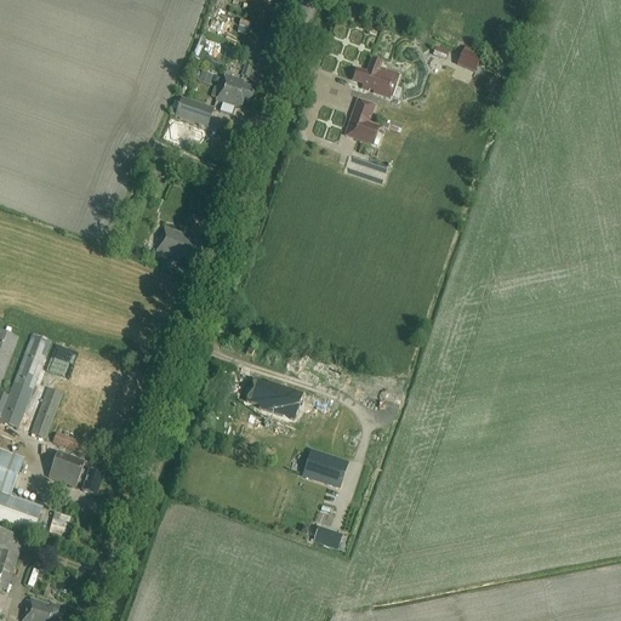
[(436,47),(433,56),(445,61),(449,53),(436,47)]
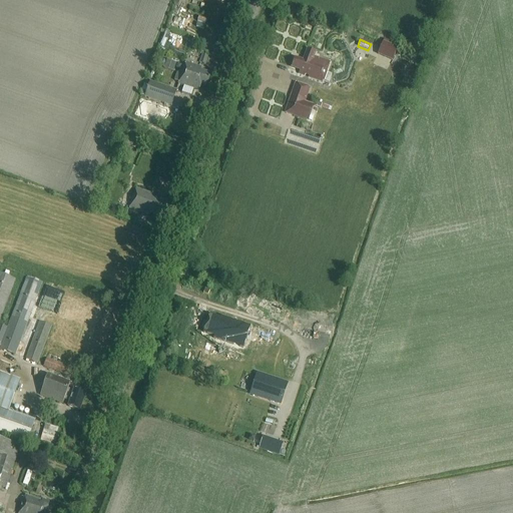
[(397,48),(383,42),(378,54),(392,60),(397,48)]
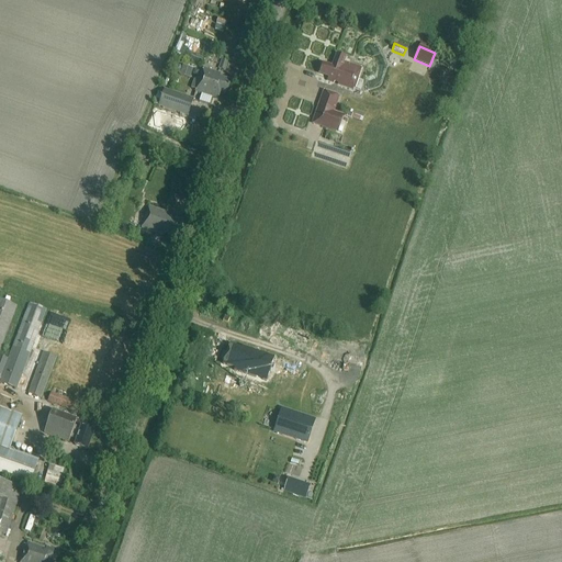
[(323,65),(319,74),(328,77),(327,81),(334,83),(334,82),(338,83),(337,85),(353,90),(353,89),(360,90),(362,81),(357,79),(360,69),(341,63),(343,57),(336,55),(332,67),(323,65)]
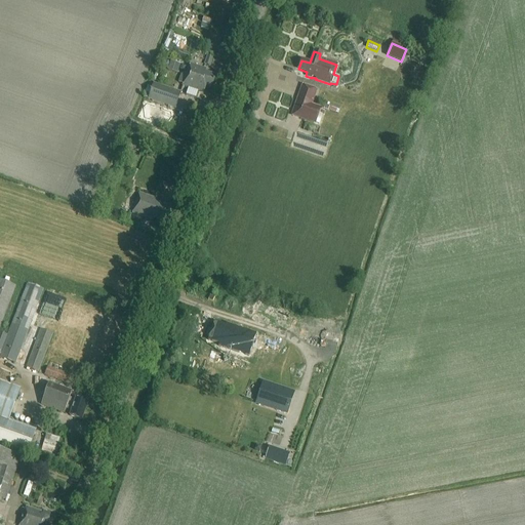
[(204,65),(209,67),(213,57),(207,55),(204,65)]
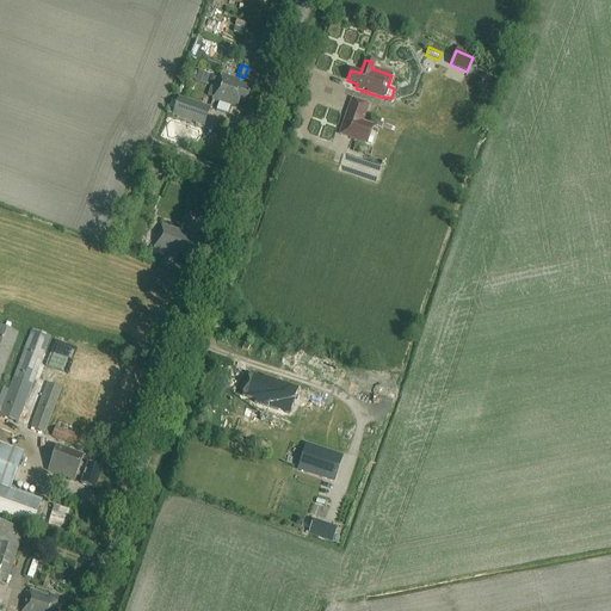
[(195,81),(207,86),(210,75),(198,71),(195,81)]
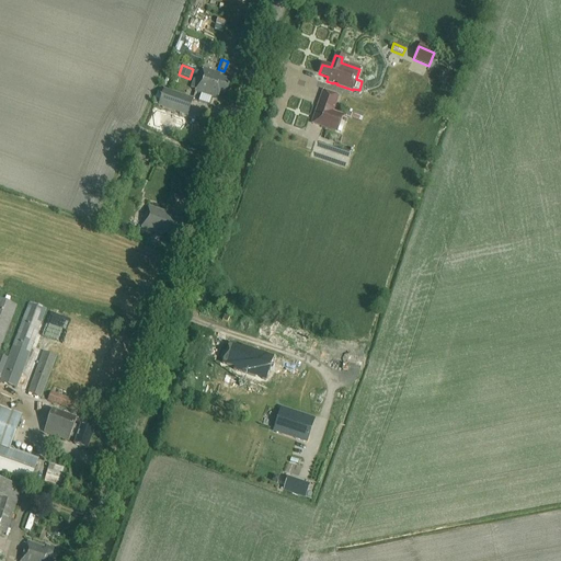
[(203,69),(195,92),(201,93),(198,102),(209,105),(212,98),(217,99),(219,92),(226,94),(230,81),(218,78),(219,75),(203,69)]
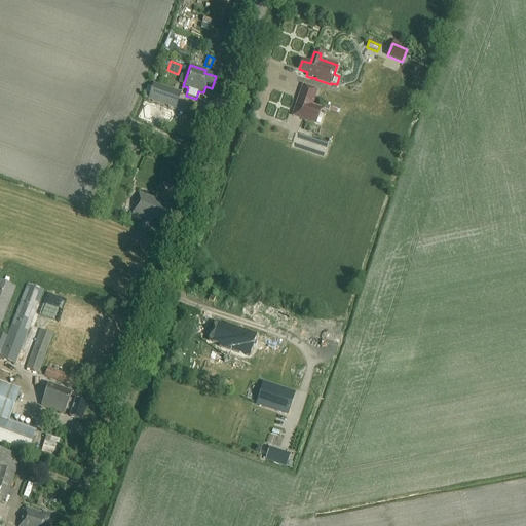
[(176,109),(182,92),(153,83),(148,100),(176,109)]
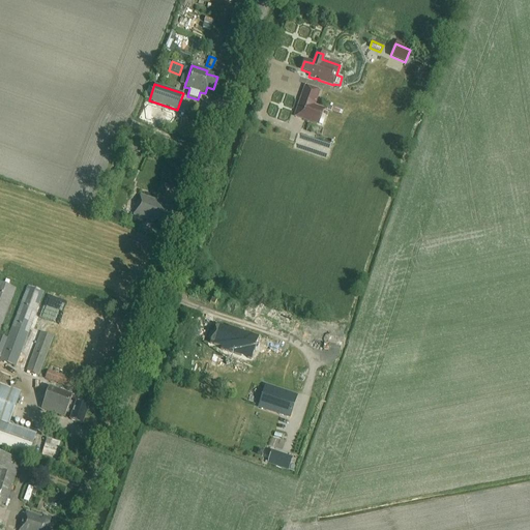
[(324,109),(315,106),(320,90),(304,85),(294,117),(319,125),(324,109)]
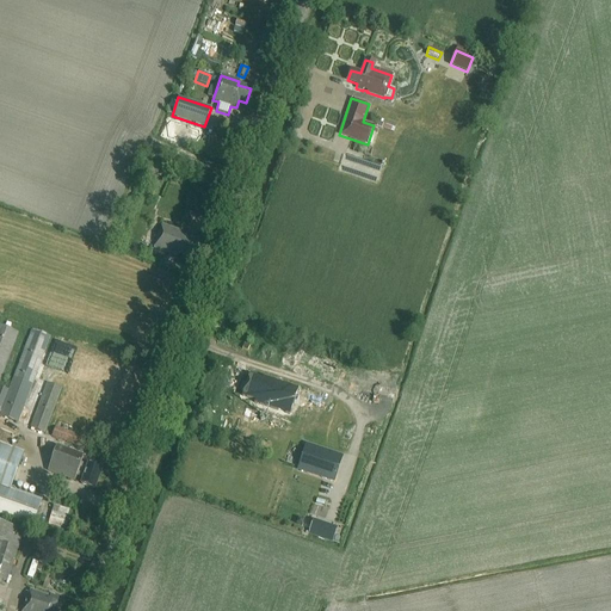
[(165,165),(149,159),(144,172),(161,178),(165,165)]
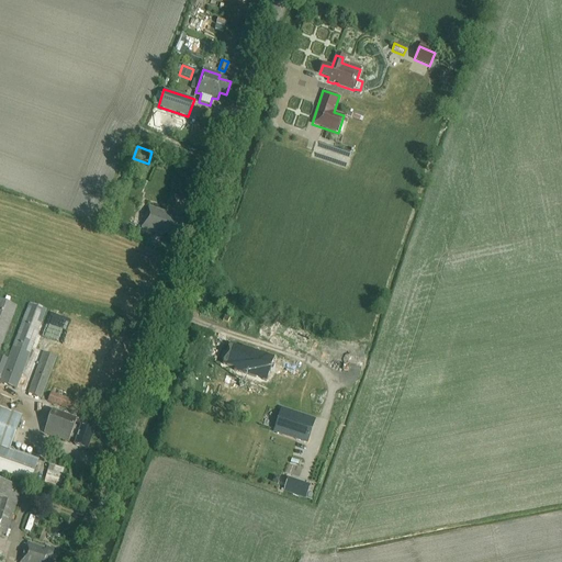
[(176,238),(181,222),(168,217),(169,214),(148,208),(141,228),(164,236),(164,234),(176,238)]
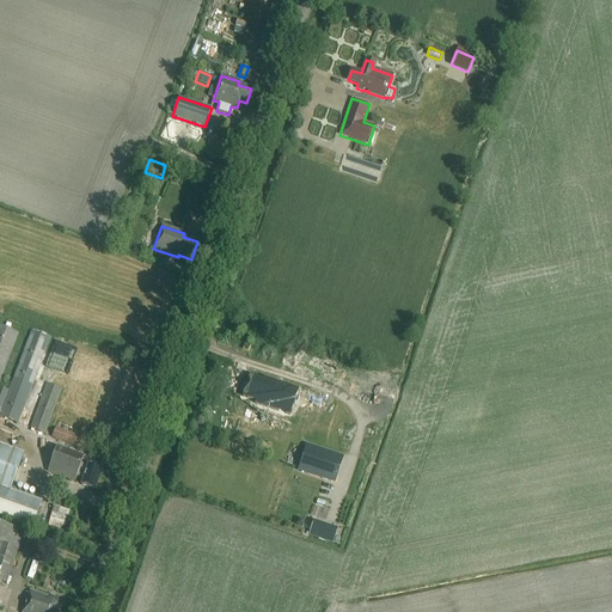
[(0,417),(18,424),(50,337),(31,330),(8,391),(0,387),(0,381),(18,334),(0,326),(0,410),(1,411),(0,412),(0,417)]
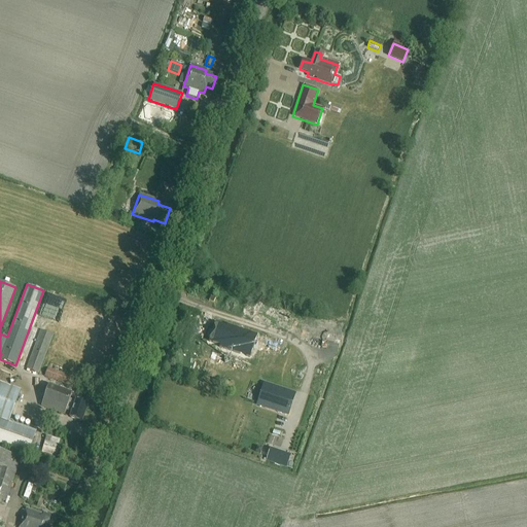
[(227,327),(216,323),(210,342),(221,346),(220,348),(222,349),(222,348),(225,349),(225,350),(241,355),(241,354),(245,355),(245,356),(251,358),(258,336),(245,331),(239,329),(229,325),(227,327)]
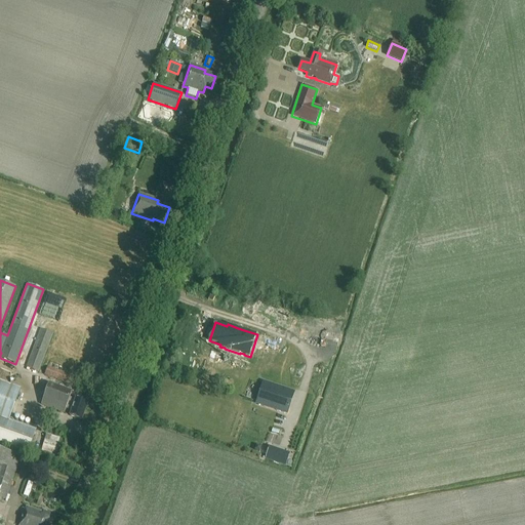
[(26,367),(38,372),(52,334),(40,329),(26,367)]
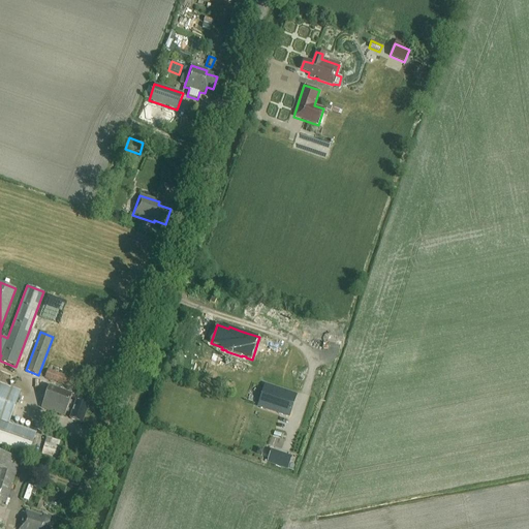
[(48,369),(44,378),(71,387),(74,379),(48,369)]
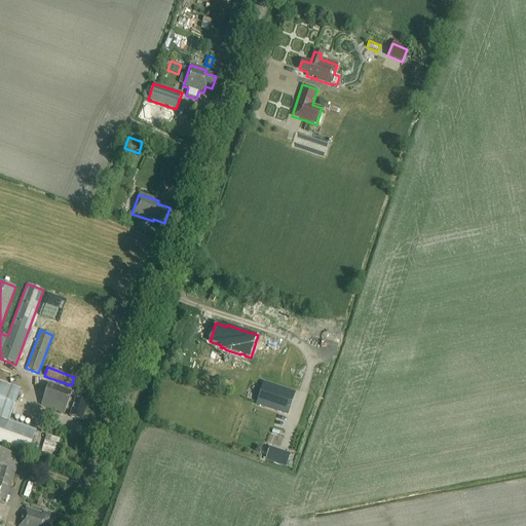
[(288,415),(295,392),(263,382),(256,404),(288,415)]
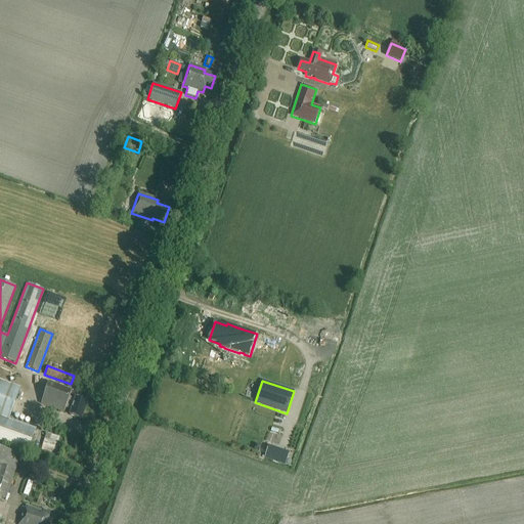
[(0,442),(27,452),(35,431),(7,421),(18,389),(0,382),(0,442)]
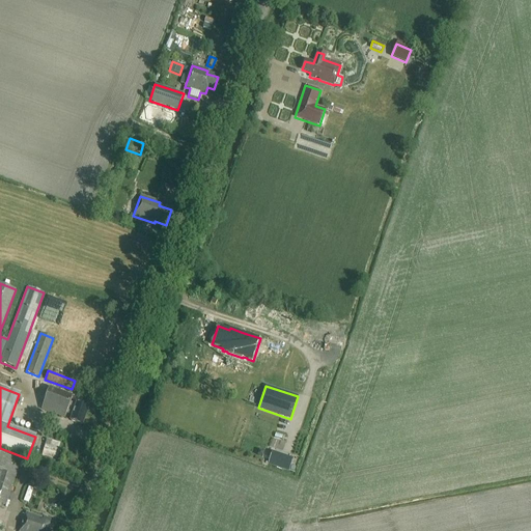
[(49,389),(42,410),(64,418),(66,414),(72,416),(70,421),(82,425),(88,409),(76,404),(70,402),(72,397),(49,389)]
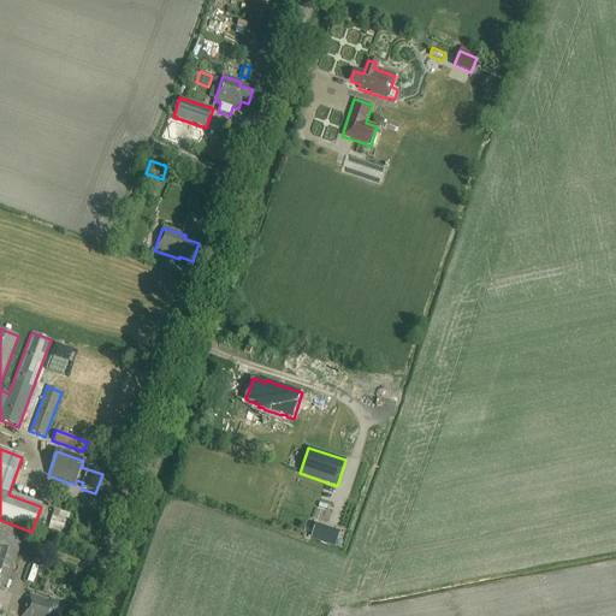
[(67,535),(73,514),(57,509),(49,531),(67,535)]
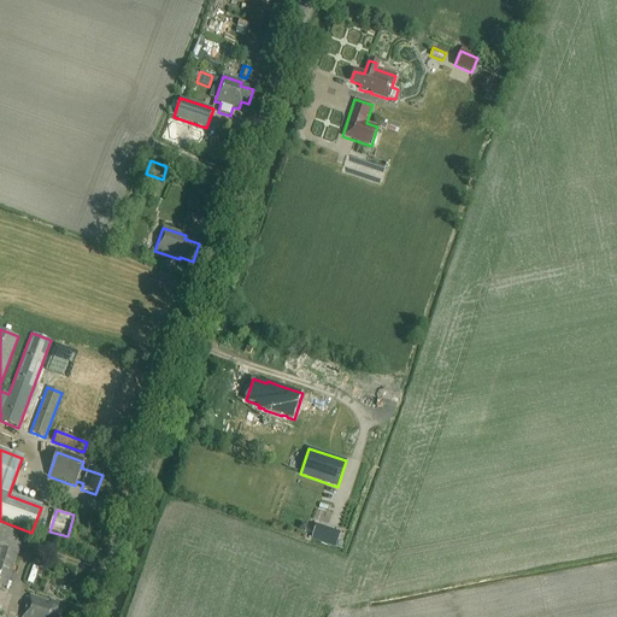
[(340,532),(315,524),(311,539),(335,546),(340,532)]
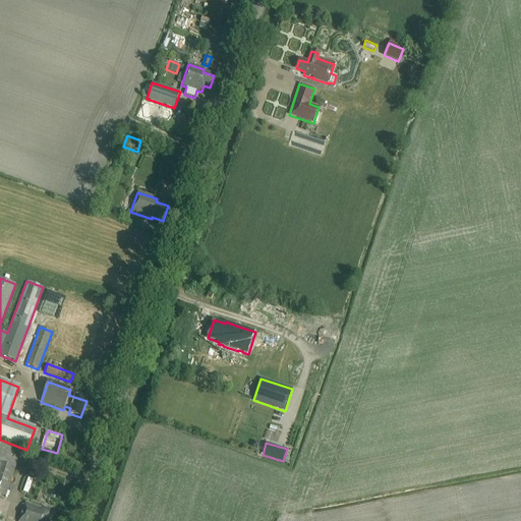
[(0,447),(0,494),(6,496),(18,459),(12,457),(14,452),(0,447)]
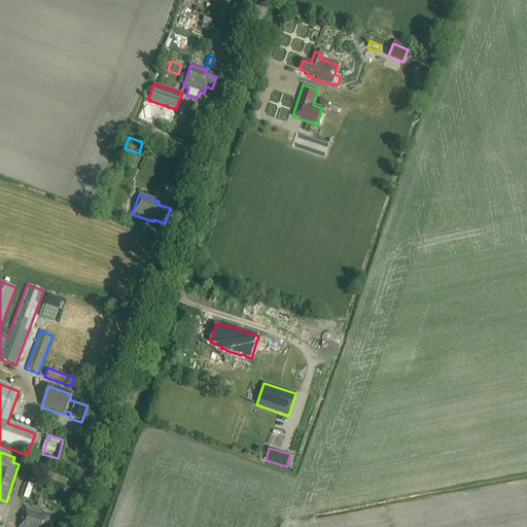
[(33,491),(37,492),(38,485),(29,483),(26,497),(31,498),(33,491)]
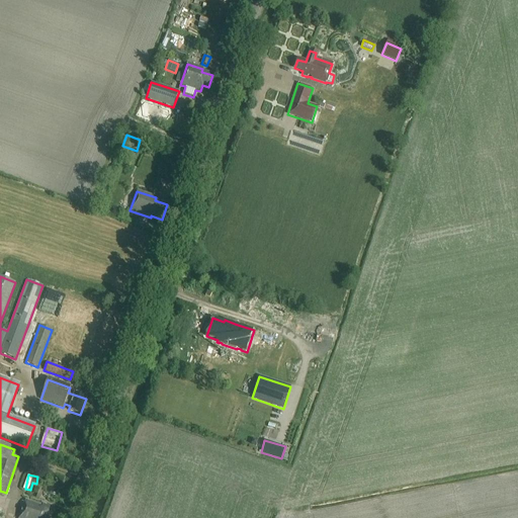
[(47,517),(46,517),(49,508),(25,500),(18,517),(47,517)]
